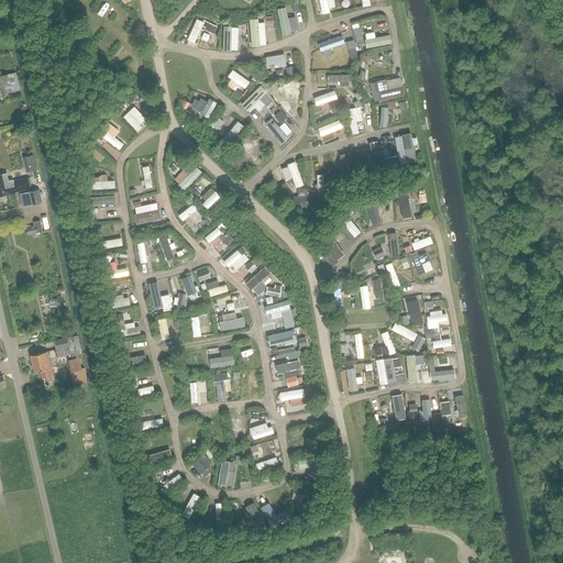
[(320,0),(323,13),(333,11),(331,0),(320,0)]
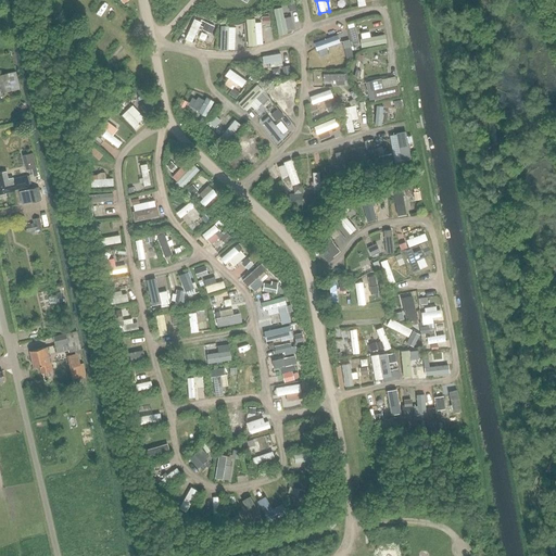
[(282,7),(274,8),(279,34),(295,30),(292,15),(285,16),(282,7)]
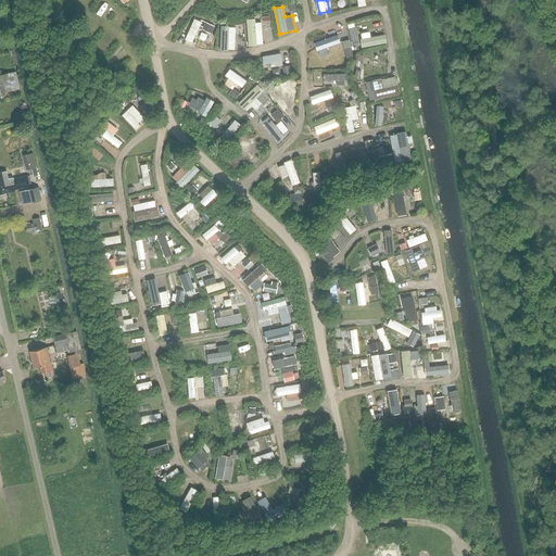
[(264,43),(263,23),(272,22),(272,16),(247,17),(249,45),(264,43)]
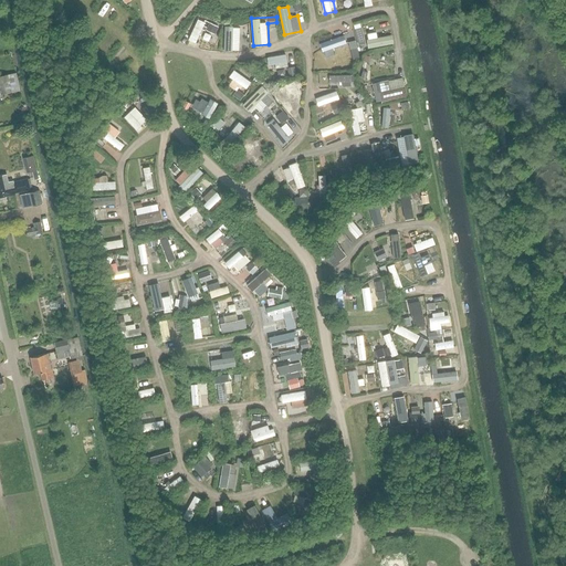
[(198,18),(189,39),(198,42),(208,22),(198,18)]
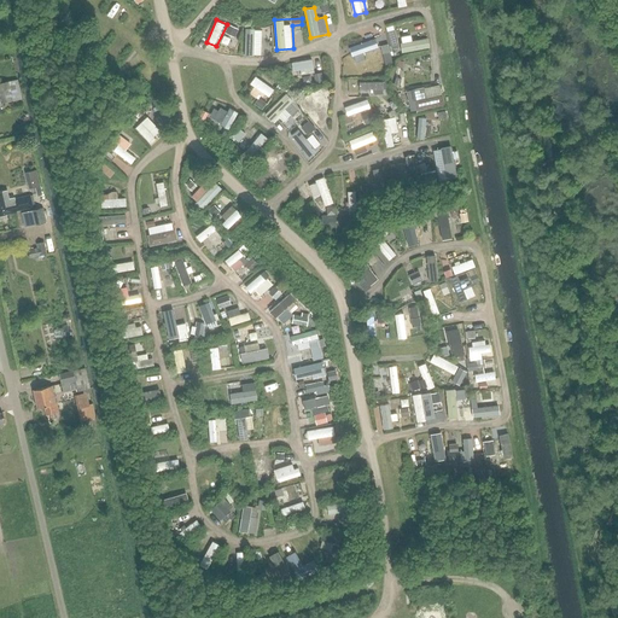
[(231,23),(226,30),(237,36),(240,29),(231,23)]
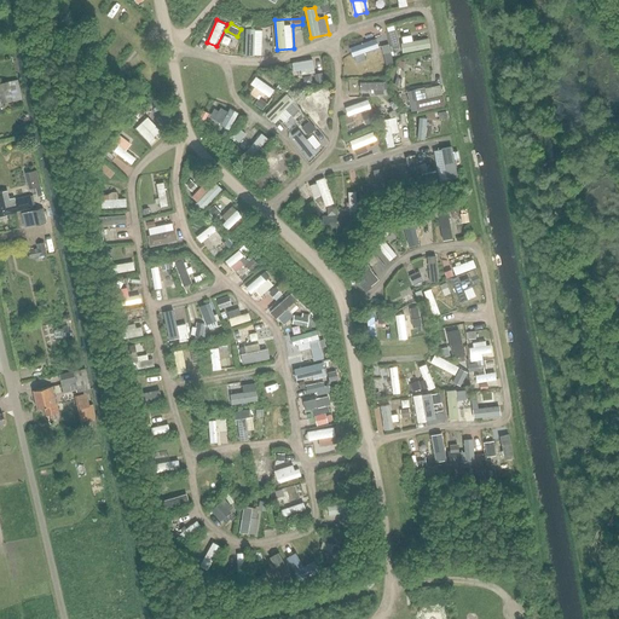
[(389,30),(393,48),(400,47),(397,29),(389,30)]
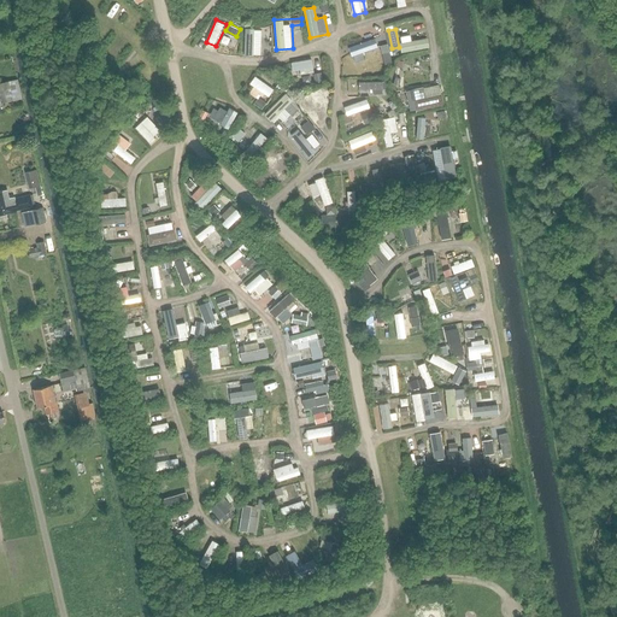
[(250,51),(259,52),(260,35),(252,34),(250,51)]
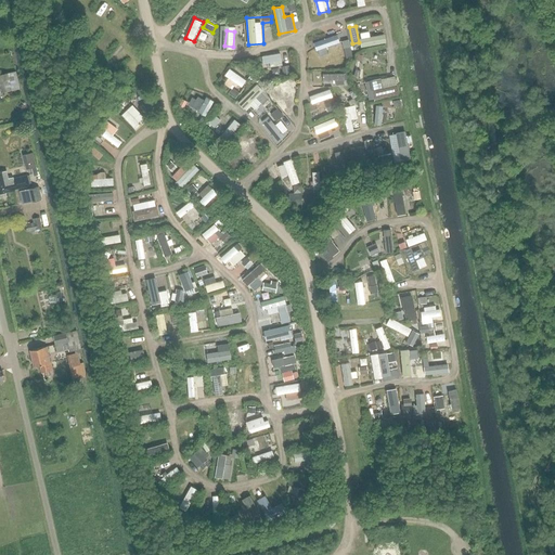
[(314,41),(317,50),(341,41),(339,33),(314,41)]
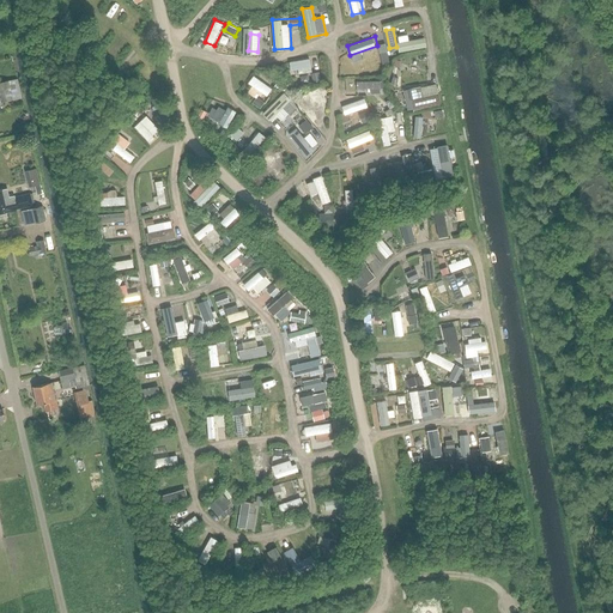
[(313,59),(290,60),(290,70),(299,68),(299,72),(314,71),(313,59)]
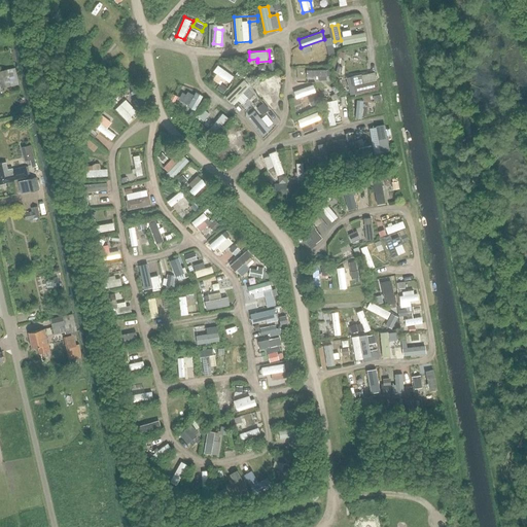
[(362,69),(364,63),(347,58),(345,65),(362,69)]
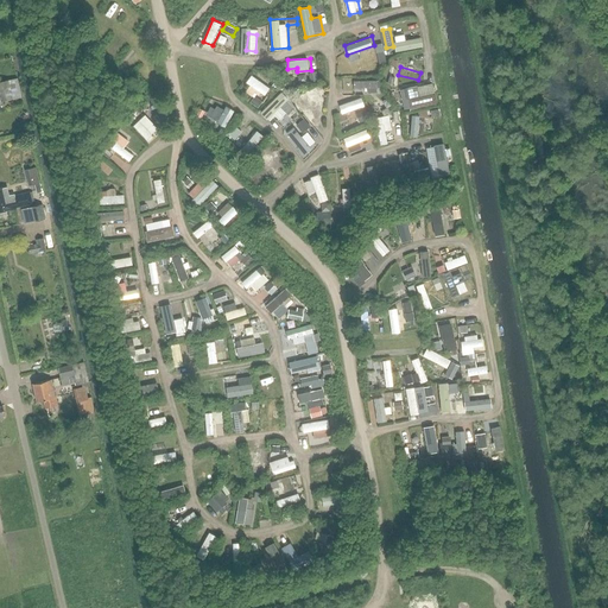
[(251,84),(246,90),(257,99),(260,93),(266,96),(272,88),(252,74),(246,82),(251,84)]
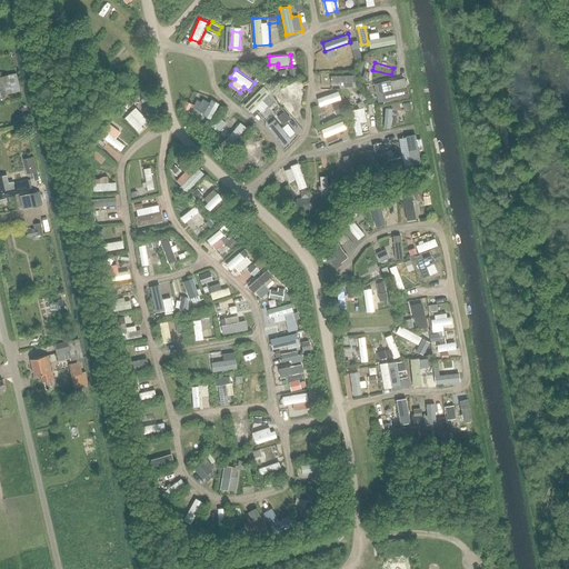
[(16,73),(8,76),(12,92),(20,91),(16,73)]
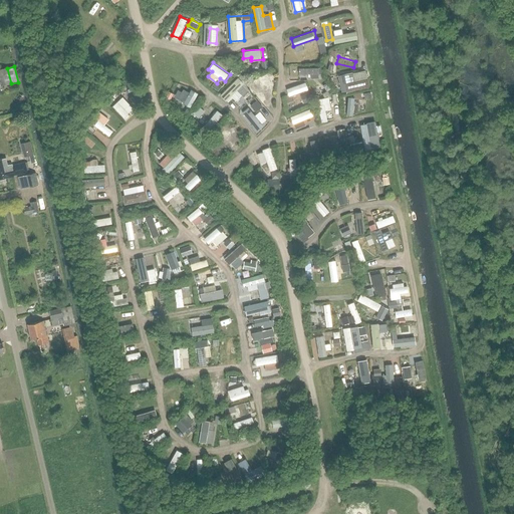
[(300,78),(320,77),(320,67),(300,68),(300,78)]
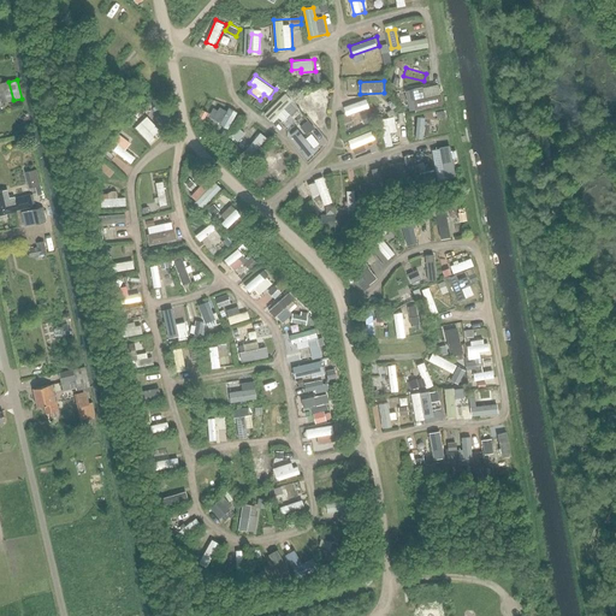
[(3,102),(13,100),(9,82),(0,83),(0,101),(0,104),(3,102)]
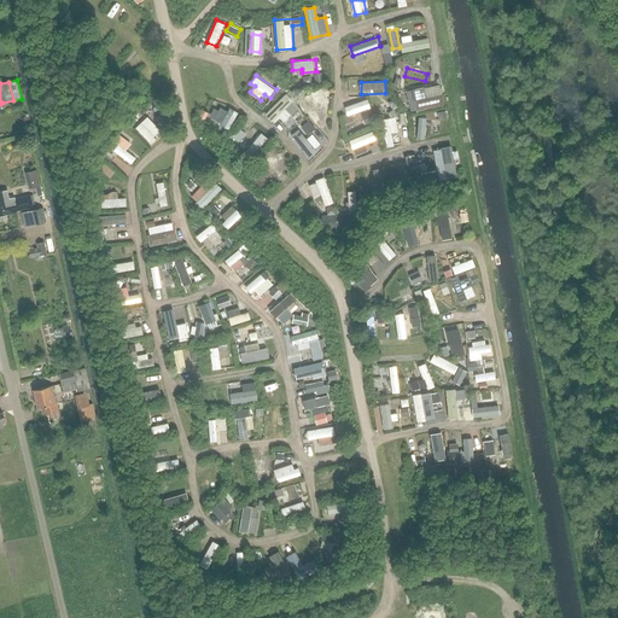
[(431,95),(430,86),(408,89),(410,110),(444,105),(443,94),(431,95)]
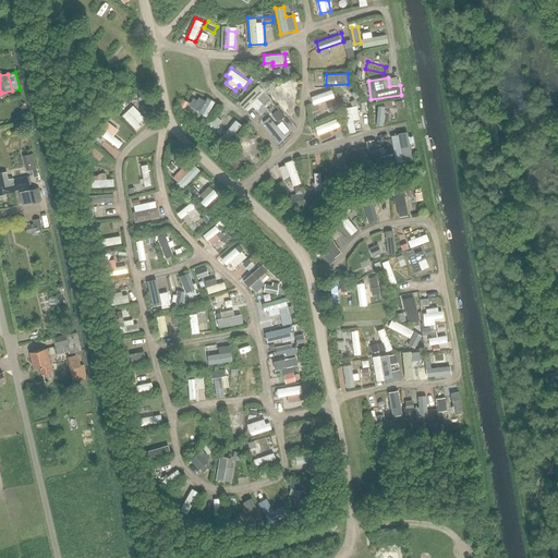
[(259,86),(241,104),(246,108),(258,96),(265,102),(270,97),(259,86)]
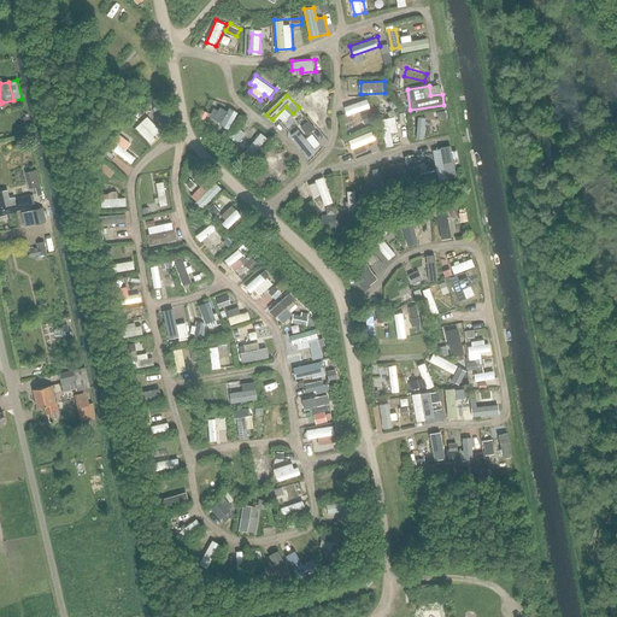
[(311,111),(318,123),(325,119),(315,97),(300,104),(305,113),(311,111)]
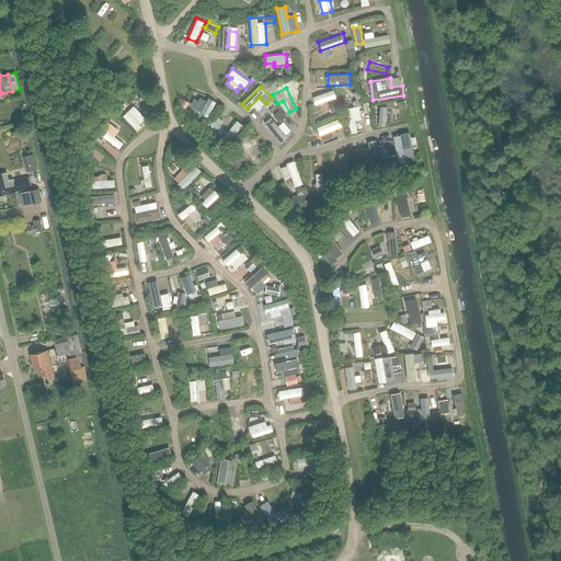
[(317,105),(338,98),(334,89),(313,96),(317,105)]
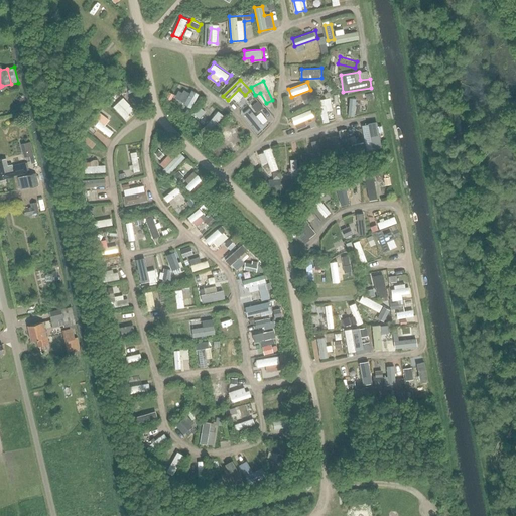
[(177,93),(181,85),(177,83),(173,91),(177,93)]
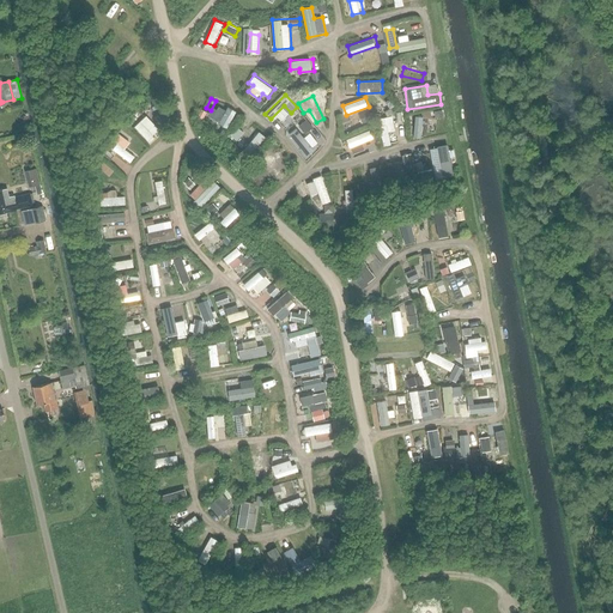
[(219,105),(213,119),(228,126),(237,109),(229,105),(226,110),(219,105)]
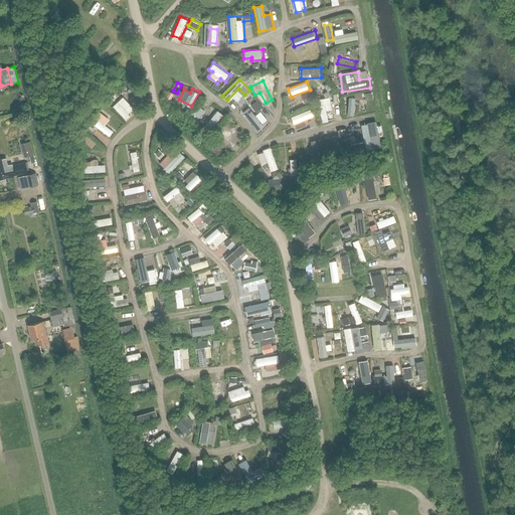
[(125,117),(136,108),(125,96),(114,106),(125,117)]
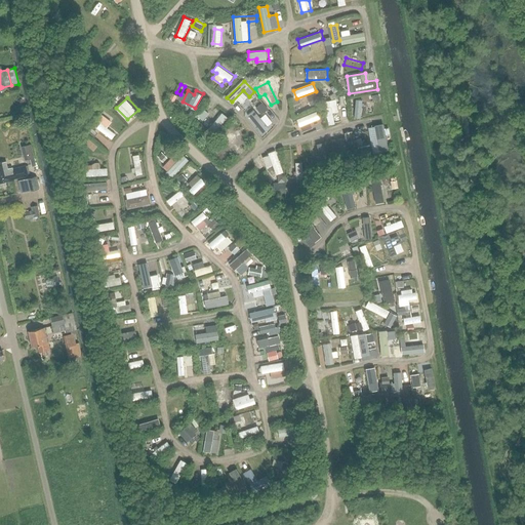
[(339,111),(337,98),(324,101),(329,124),(337,122),(335,112),(339,111)]
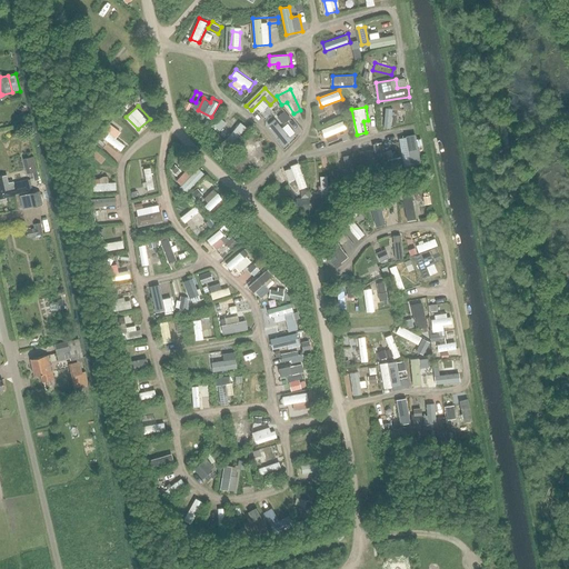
[(395,115),(398,115),(398,108),(386,107),(386,127),(395,127),(395,115)]
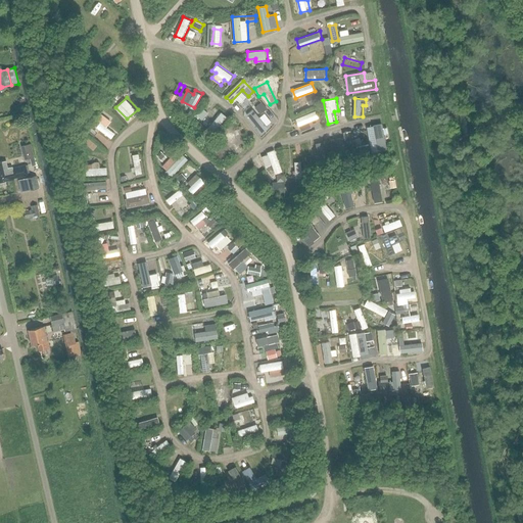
[(216,132),(228,116),(222,111),(209,127),(216,132)]
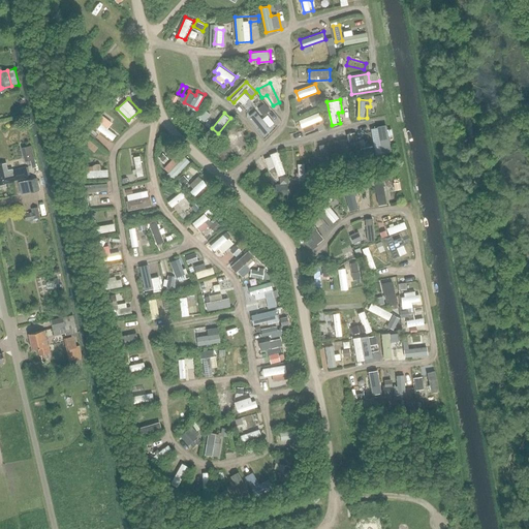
[(103,114),(98,120),(102,123),(98,128),(114,139),(118,134),(109,128),(114,121),(103,114)]
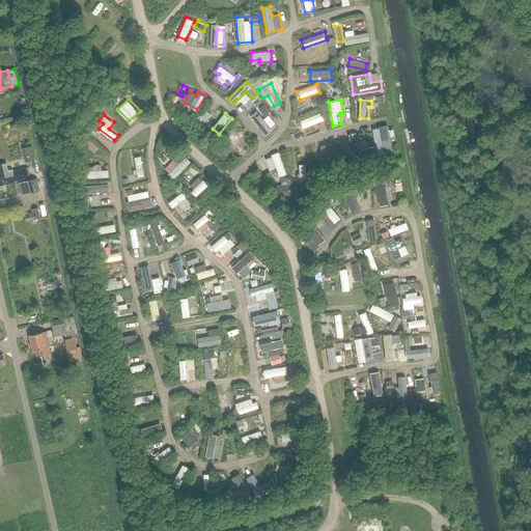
[(238,121),(224,136),(232,144),(246,130),(238,121)]
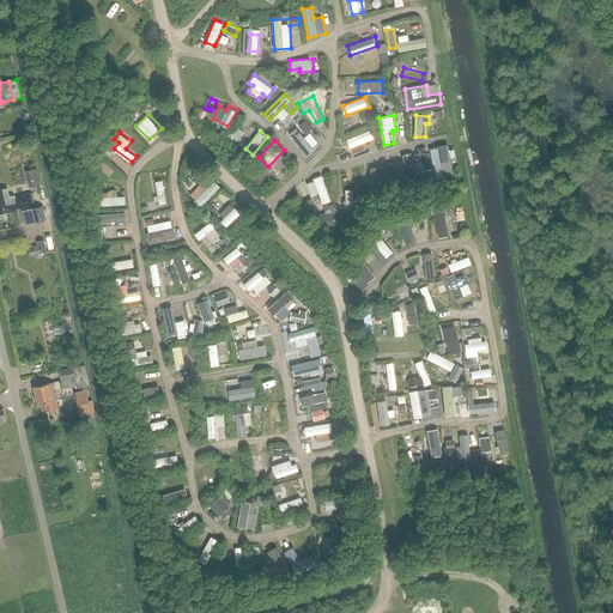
[(450,144),(442,144),(443,170),(451,170),(450,144)]
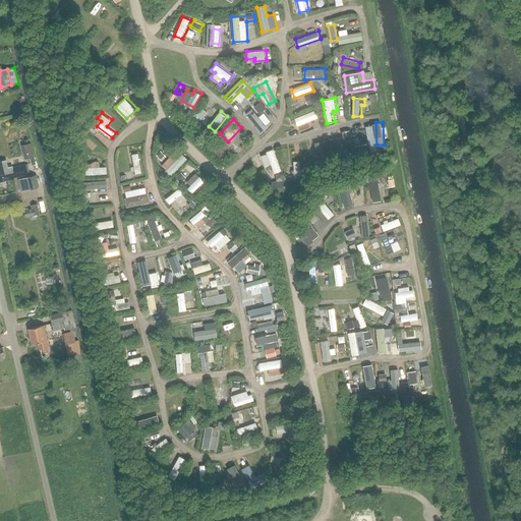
[(343,149),(353,149),(352,130),(342,130),(343,149)]
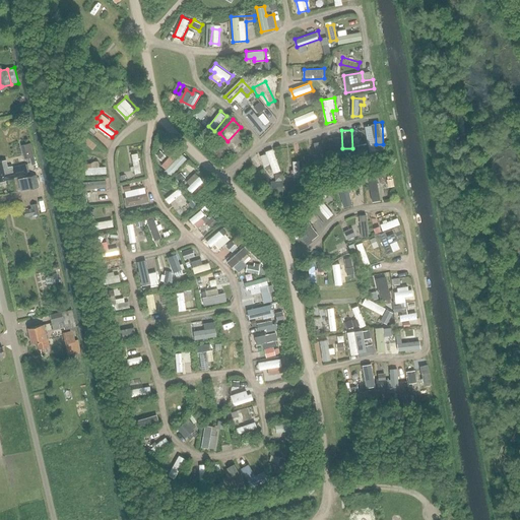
[(269,150),(264,154),(274,170),(280,166),(269,150)]
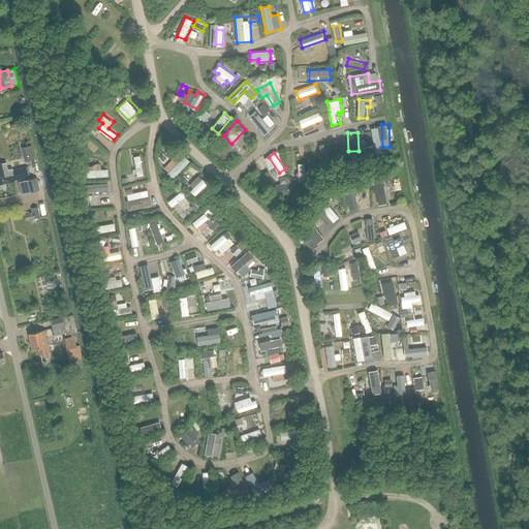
[(145,155),(135,156),(136,176),(146,176),(145,155)]
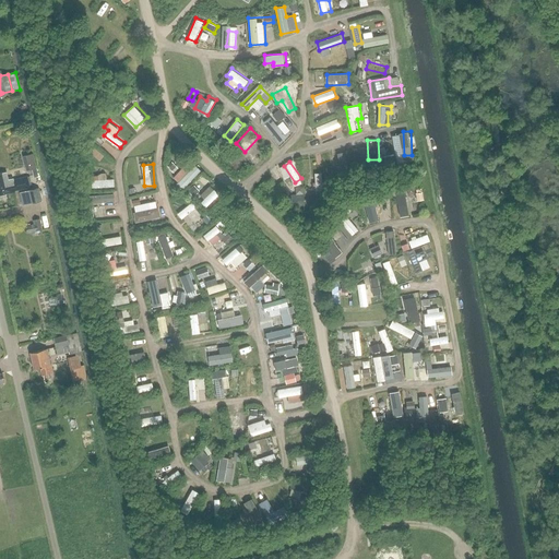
[(183,187),(197,174),(187,164),(174,177),(183,187)]
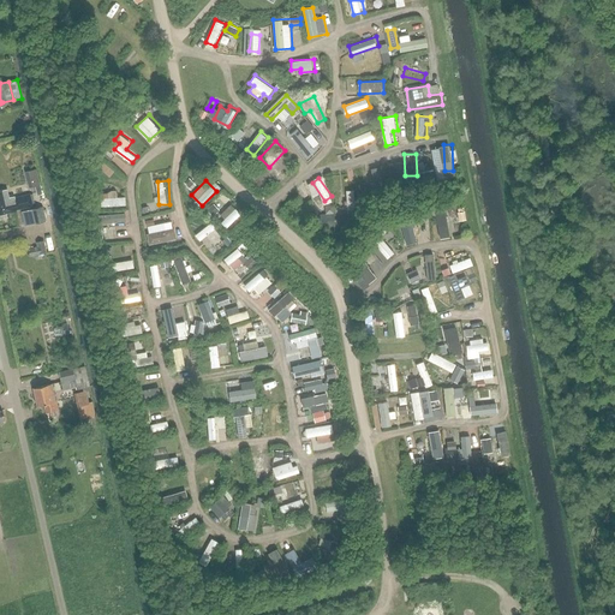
[(356,190),(347,190),(348,204),(357,204),(356,190)]
